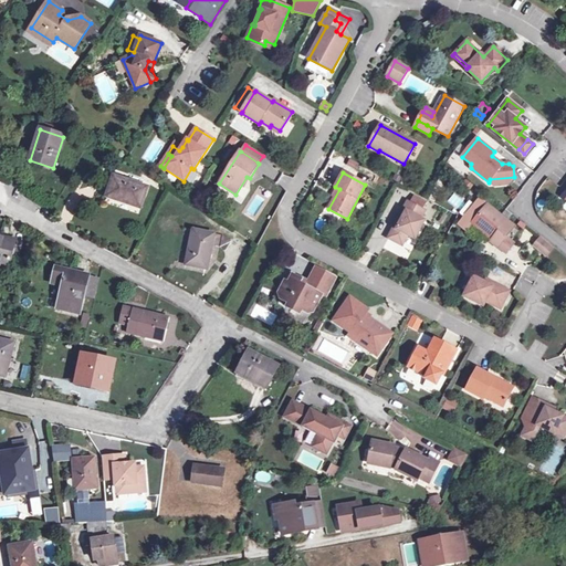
[(106,197),(140,208),(147,187),(113,176),(106,197)]
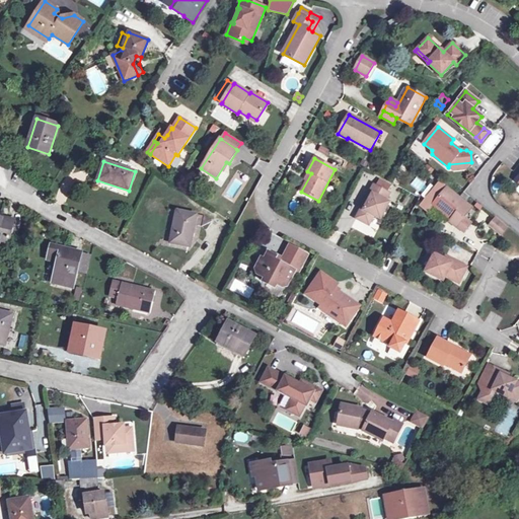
[(449,164),(448,167),(452,170),(465,169),(471,162),(449,164)]
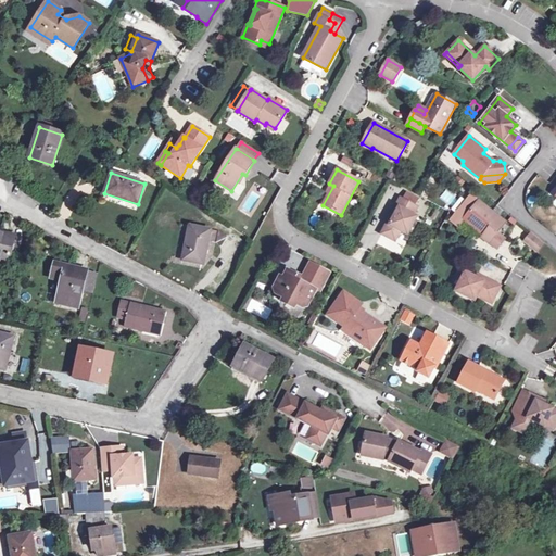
[(439,198),(450,207),(457,199),(446,189),(439,198)]
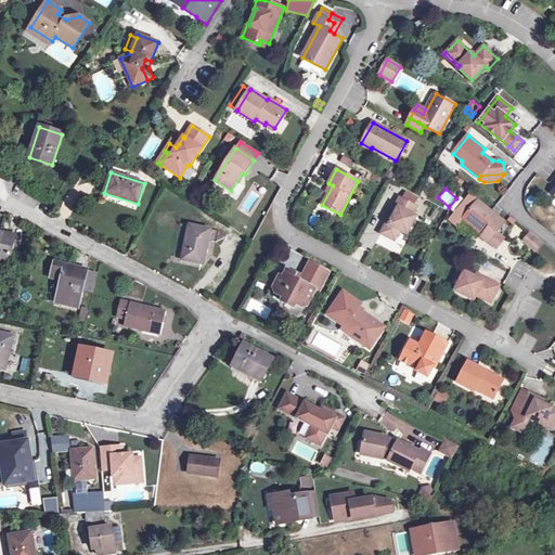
[(405,192),(402,198),(414,206),(418,198),(405,192)]
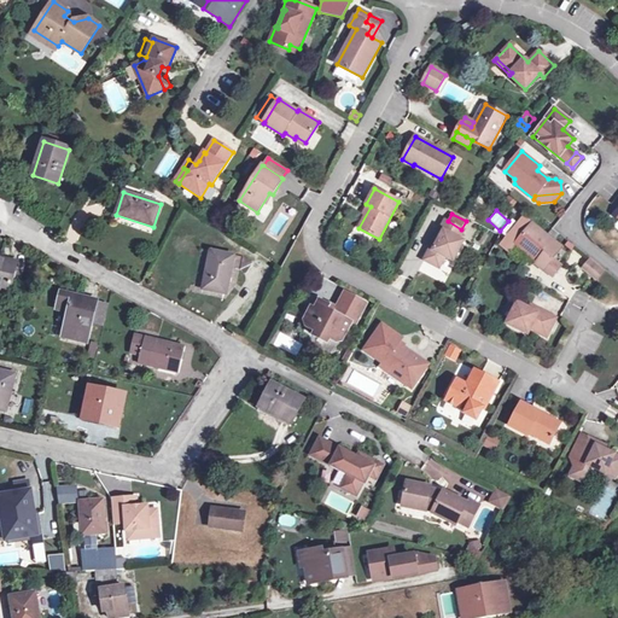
[(516,244),(532,223),(526,219),(522,219),(507,237),(506,240),(505,244),(505,248),(509,251),(516,244)]
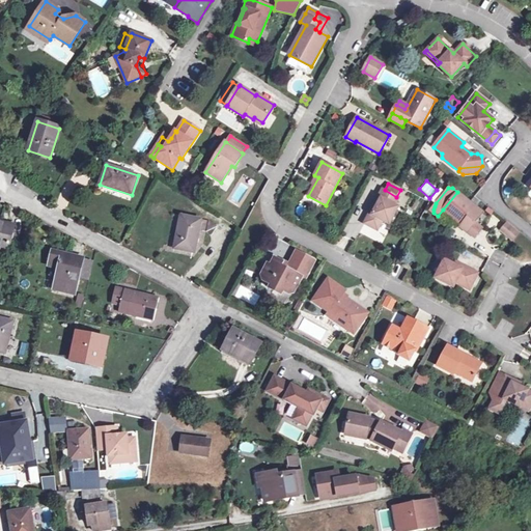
[(372,215),(370,214),(365,223),(378,230),(383,221),(389,224),(398,207),(394,205),(398,198),(396,197),(385,190),(383,189),(379,197),(381,199),(372,215)]
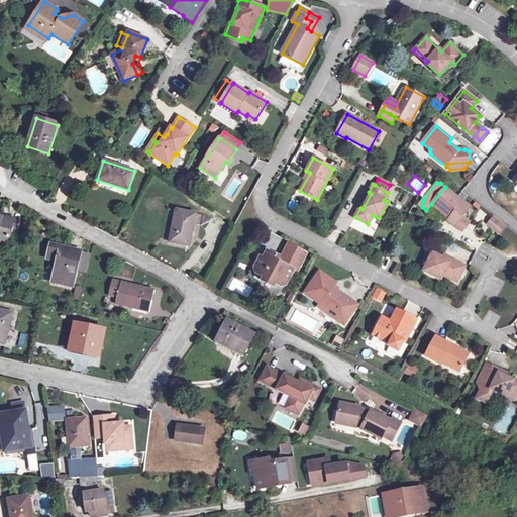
[(449,218),(447,220),(454,226),(462,216),(470,207),(445,187),(431,204),(449,218)]
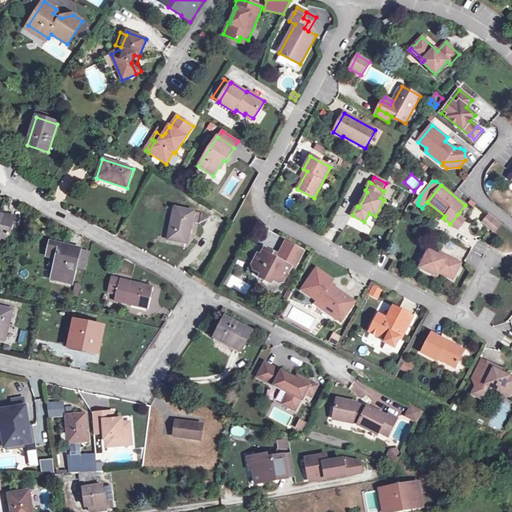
[(367,192),(365,190),(357,206),(359,207),(367,192)]
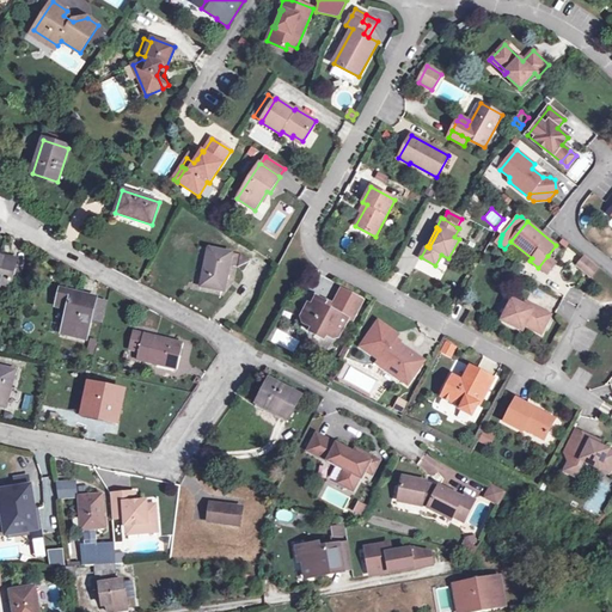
[(201,287),(224,292),(230,264),(239,267),(244,270),(250,261),(240,255),(208,249),(201,287)]
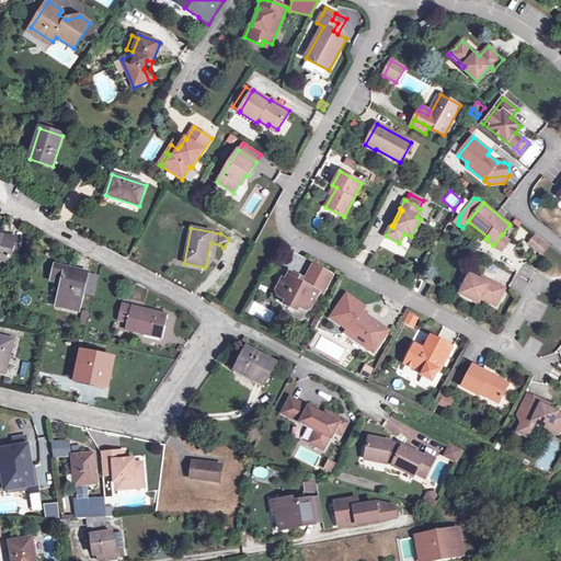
[(10,261),(13,244),(15,238),(0,235),(0,262),(9,264),(10,261)]
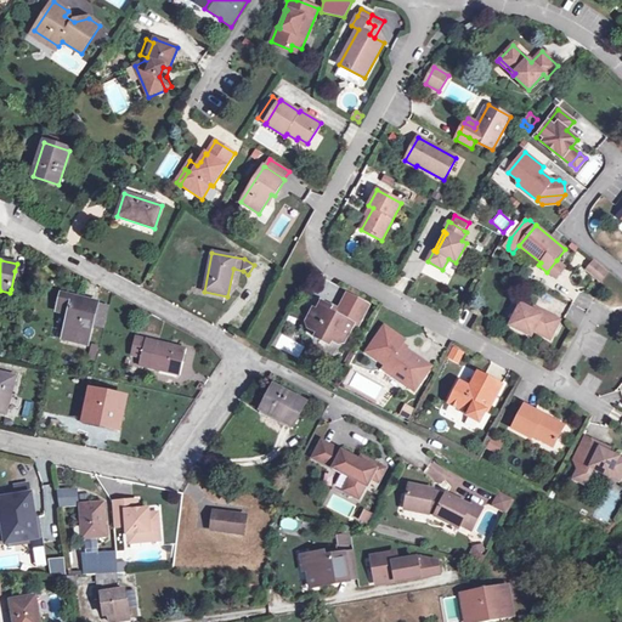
[(555,278),(565,266),(557,260),(547,272),(555,278)]
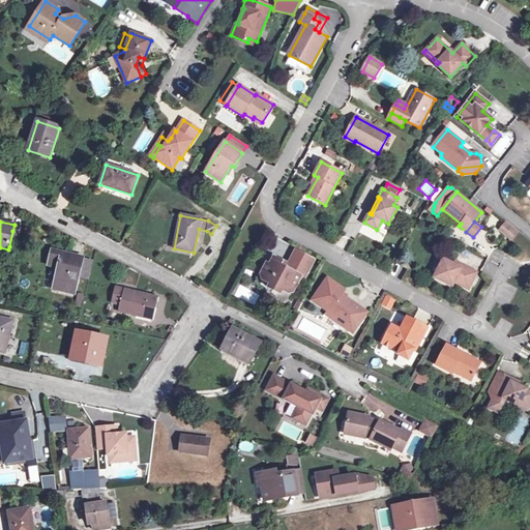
[(505,223),(500,229),(511,239),(518,232),(505,223)]
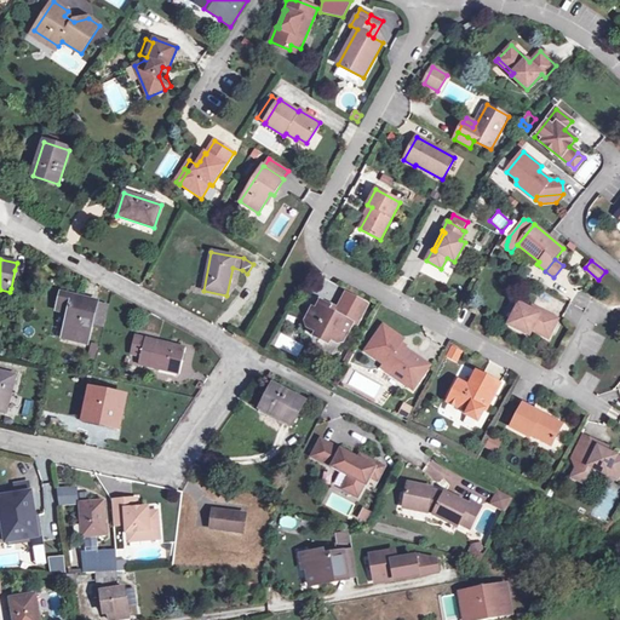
[(23,271),(15,270),(11,288),(19,290),(23,271)]
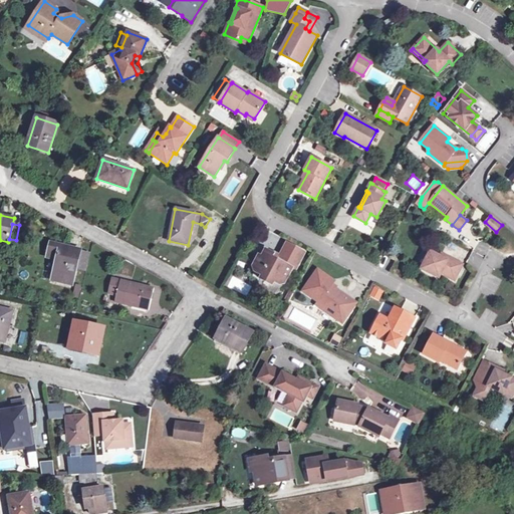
[(76,268),(80,251),(80,250),(50,243),(47,254),(57,257),(52,280),(72,285),(76,268)]
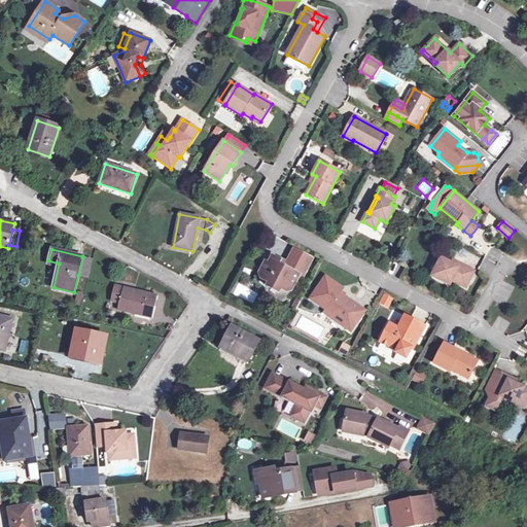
[(294,250),(287,265),(273,256),(269,264),(266,262),(259,273),(261,278),(270,282),(269,283),(280,289),(281,288),(287,292),(291,290),(300,276),(302,277),(312,258),(294,250)]
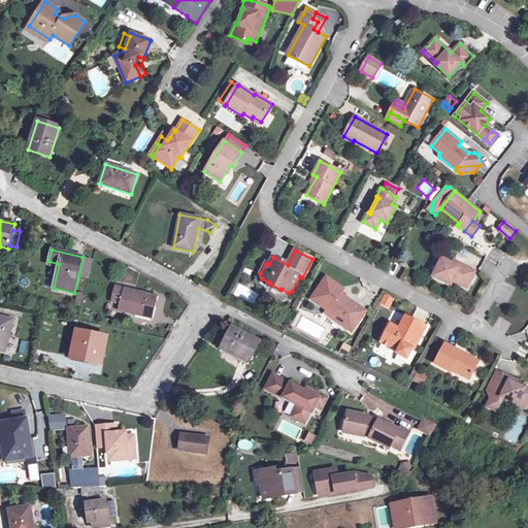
[(92,260),(83,258),(78,275),(88,277),(92,260)]
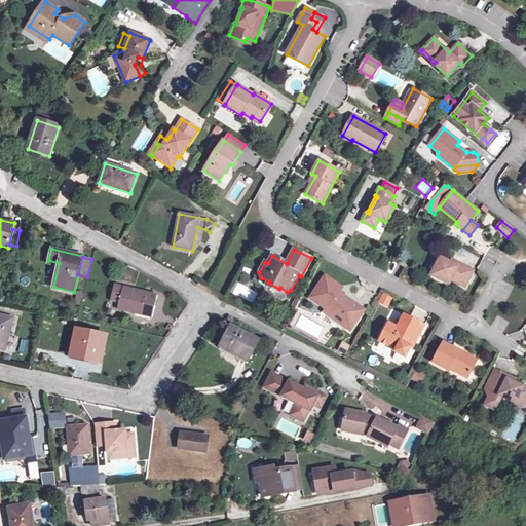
[(458,266),(450,263),(441,258),(431,275),(449,285),(452,279),(465,287),(474,270),(459,263),(458,266)]
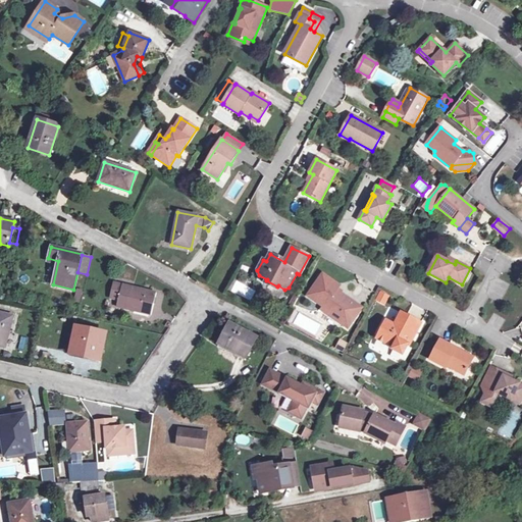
[(342,319),(350,324),(361,308),(336,291),(340,285),(323,274),(308,296),(324,306),(322,310),(340,322),(342,319)]
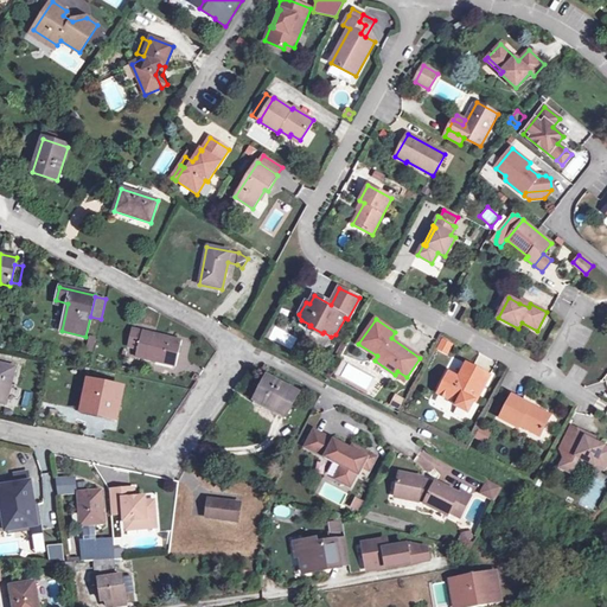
[(176,366),(181,342),(132,330),(128,345),(138,347),(136,357),(176,366)]
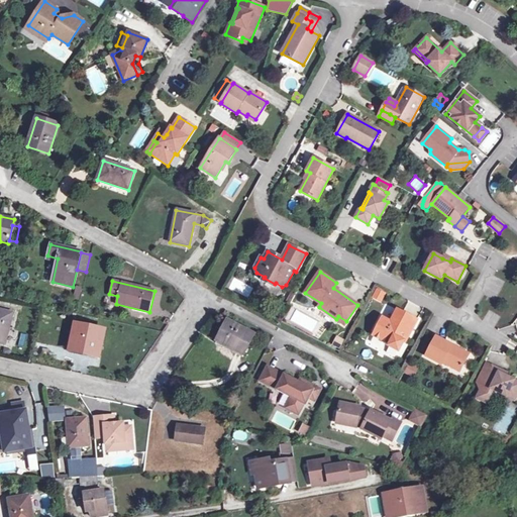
[(385,294),(378,290),(374,297),(381,301),(385,294)]
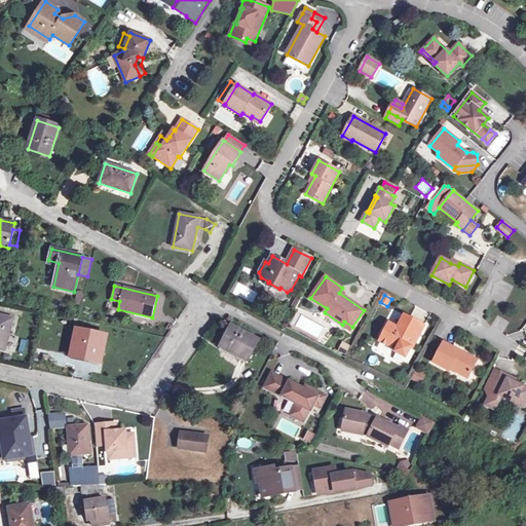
[(0,348),(5,350),(12,320),(0,315),(0,348)]
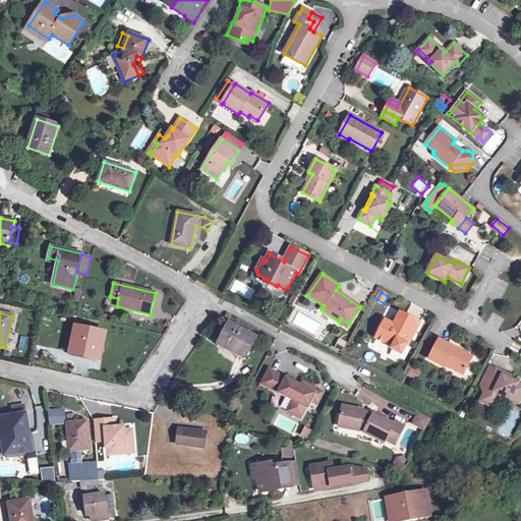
[(420,323),(401,312),(394,325),(386,321),(377,338),(387,344),(389,341),(394,344),(392,349),(402,354),(407,344),(405,343),(410,334),(413,336),(420,323)]
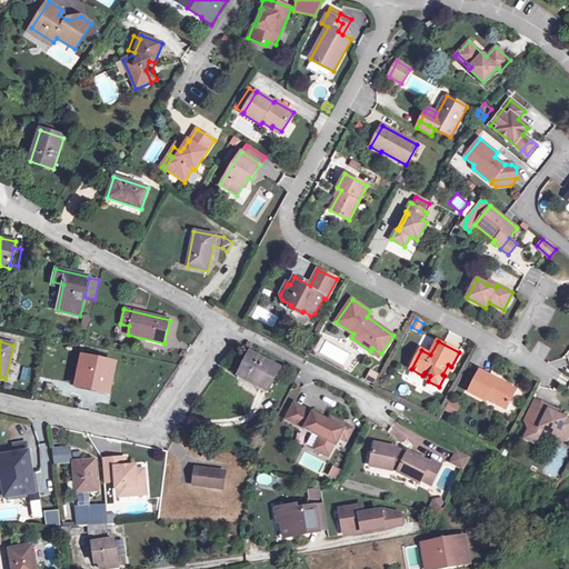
[(379,357),(381,353),(372,348),(370,351),(379,357)]
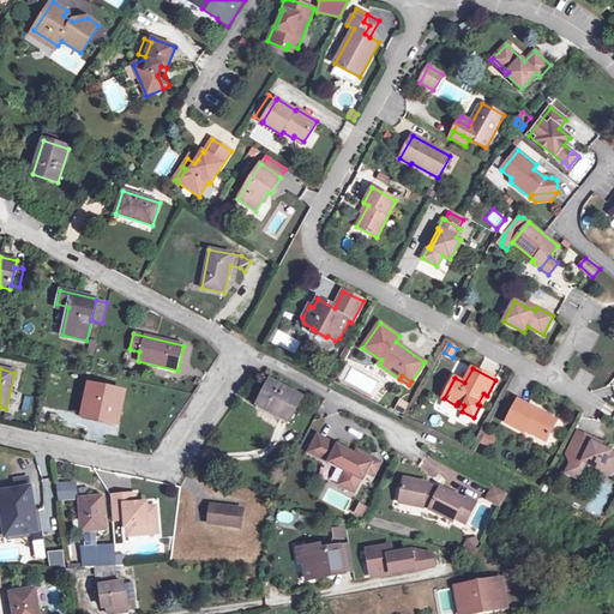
[(301,398),(270,381),(257,404),(289,421),(301,398)]
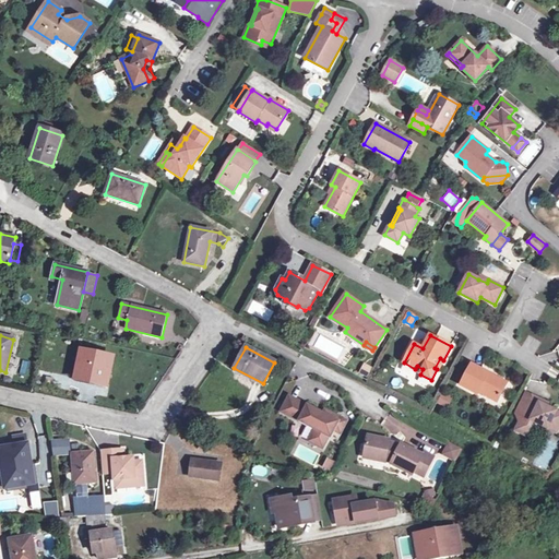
[(113,358),(82,351),(75,378),(107,385),(113,358)]
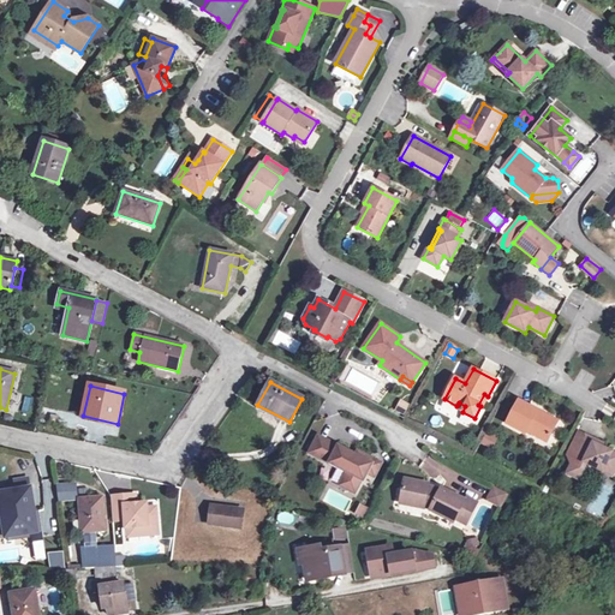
[(404,416),(410,404),(399,399),(394,411),(404,416)]
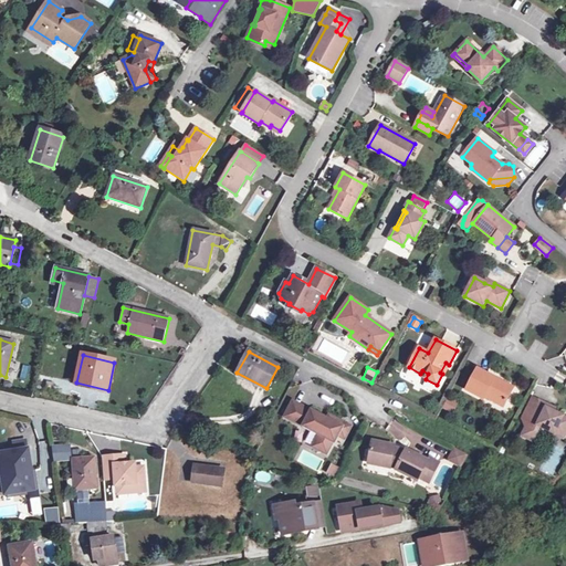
[(495,405),(506,401),(513,388),(478,368),(467,390),(483,399),(484,397),(495,402),(495,405)]
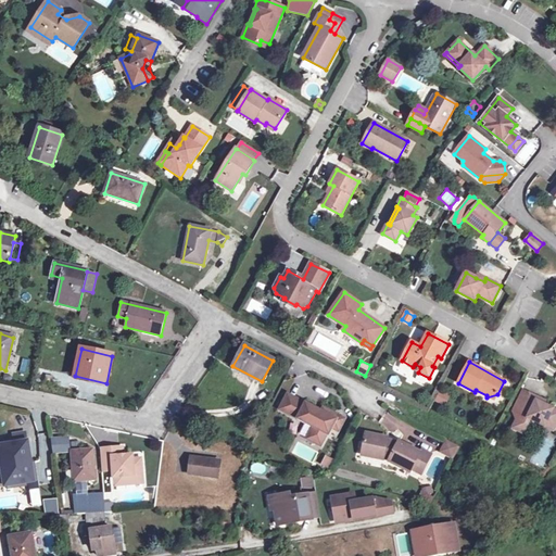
[(434,402),(446,405),(450,393),(438,390),(434,402)]
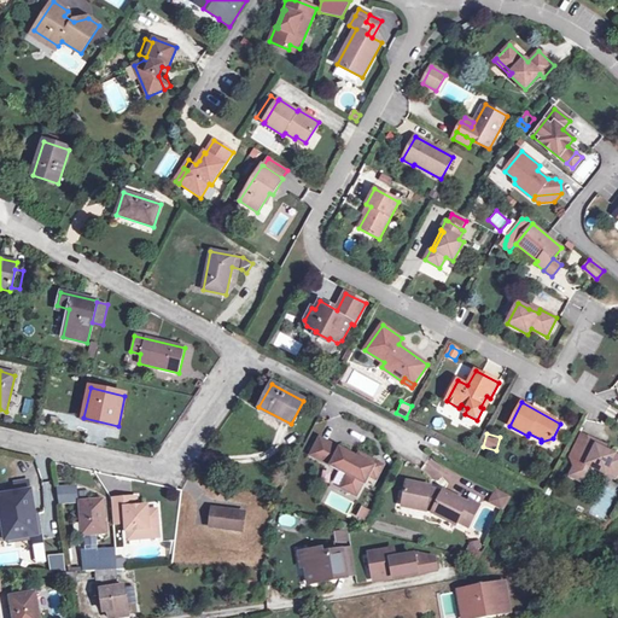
[(582,435),(571,456),(575,466),(589,437),(582,435)]
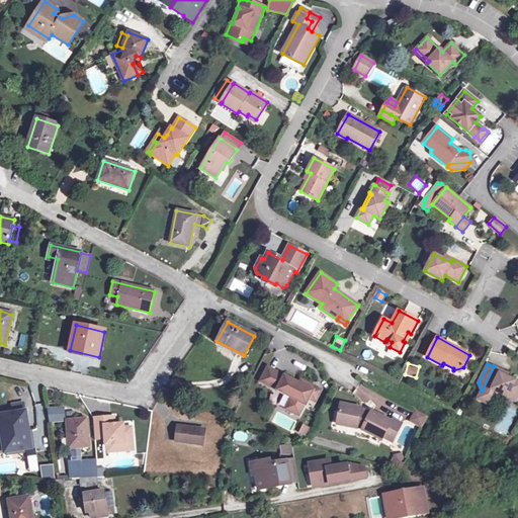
[(500,373),(501,370),(494,366),(482,391),(478,399),(488,404),(494,391),(515,401),(517,395),(517,381),(507,376),(500,373)]
